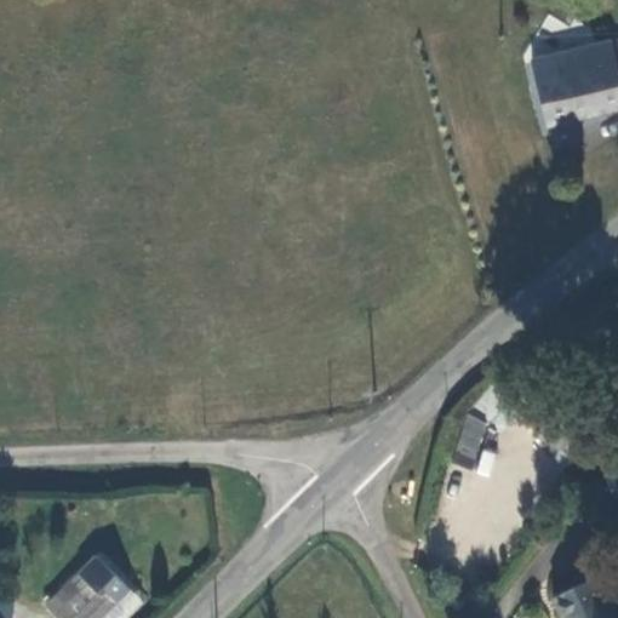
[(617,41),(539,61),(555,126),(617,110),(617,41)]
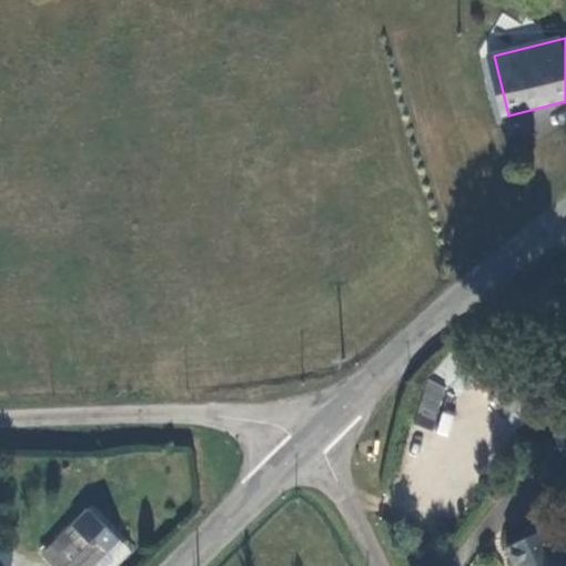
[(428,381),(417,425),(436,430),(447,386),(428,381)]
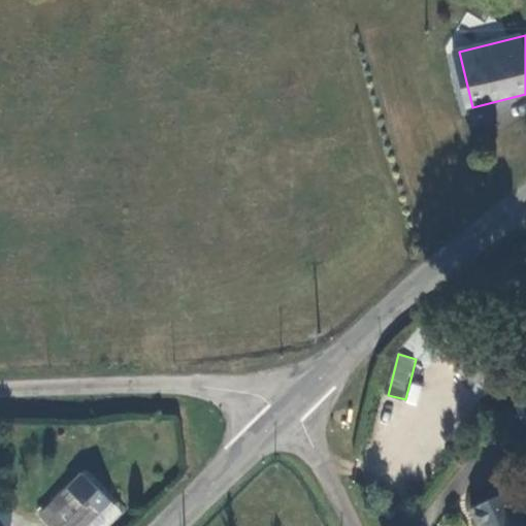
[(86,525),(101,511),(110,500),(80,472),(41,515),(54,525),(86,525)]
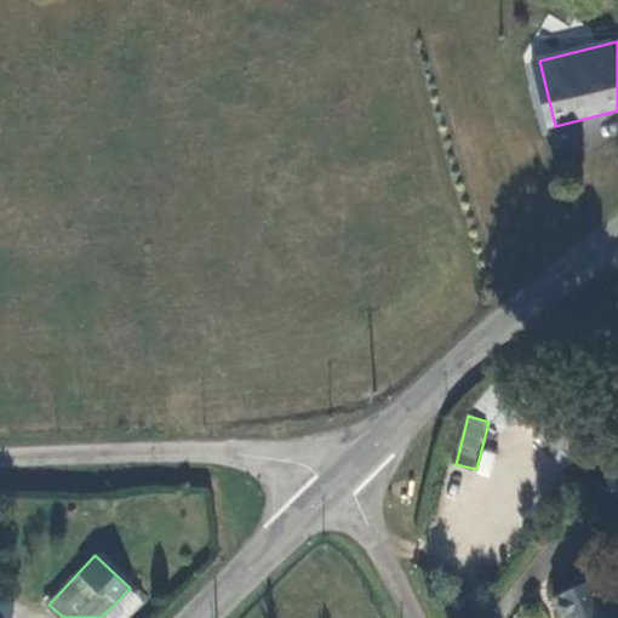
[(617,605),(601,572),(558,595),(568,617),(617,617),(617,605)]
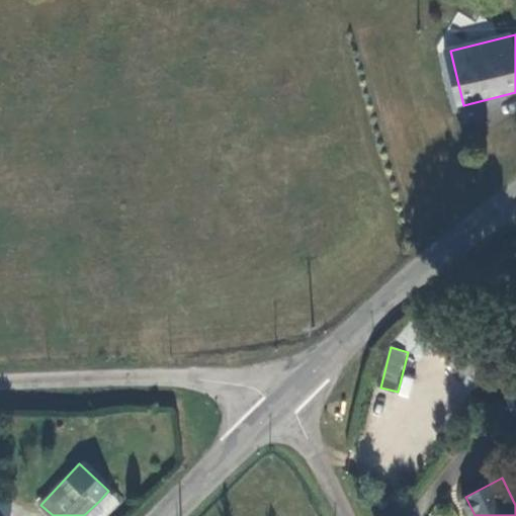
[(95,515),(104,506),(99,501),(84,515),(95,515)]
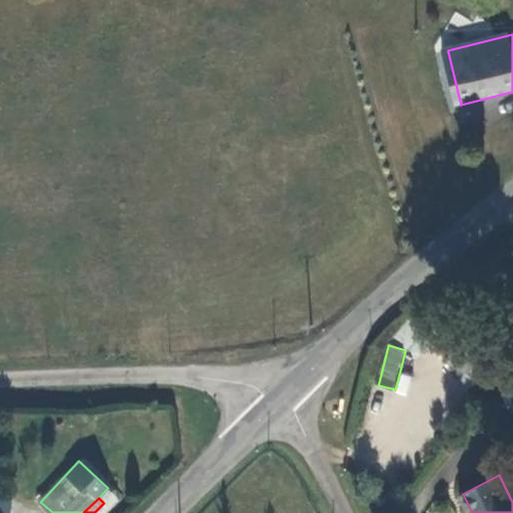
[(11,512),(13,504),(0,503),(0,512),(11,512)]
